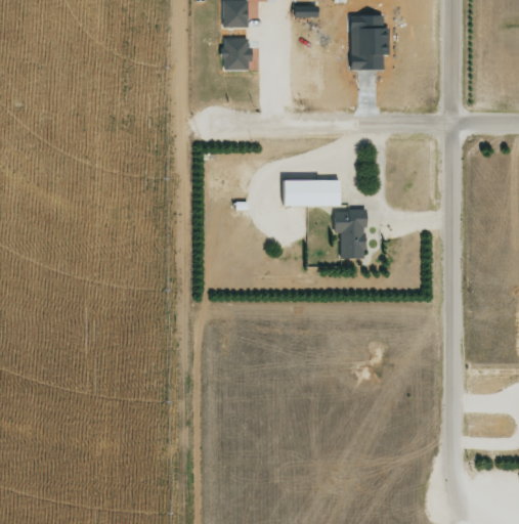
[(223,0),(224,28),(249,27),(248,0),(223,0)]
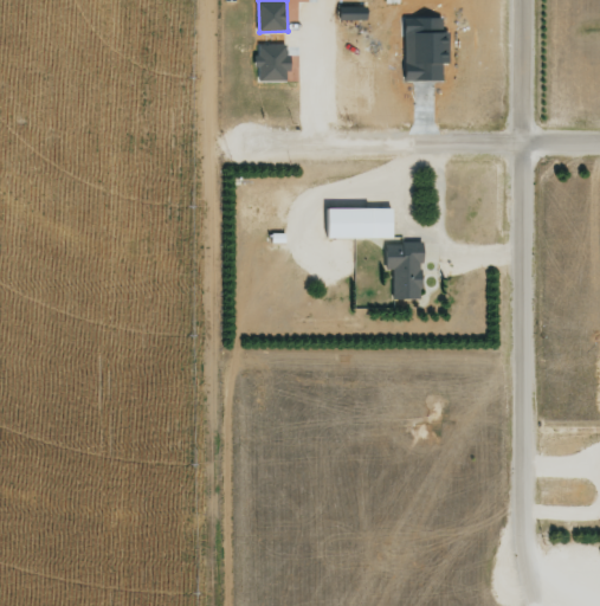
[(290,0),(291,21),(302,20),(302,1),(314,1),(313,0),(290,0)]
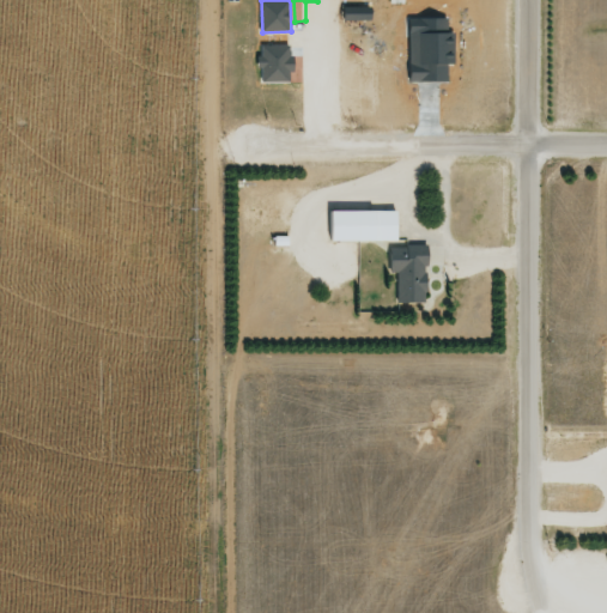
[(262,82),(291,82),(291,71),(293,71),(293,44),(262,44),(262,82)]
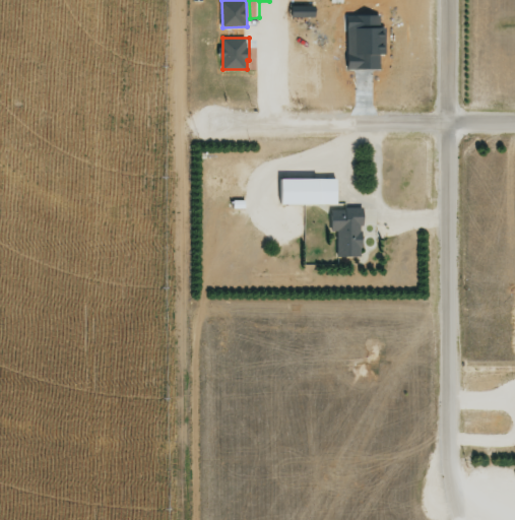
[(338,178),(280,178),(280,203),(337,204),(338,178)]
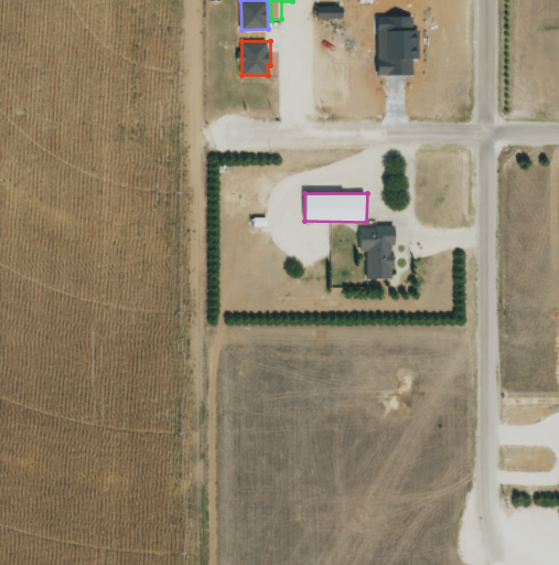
[(368,278),(395,278),(395,226),(362,226),(361,251),(368,251),(368,278)]
